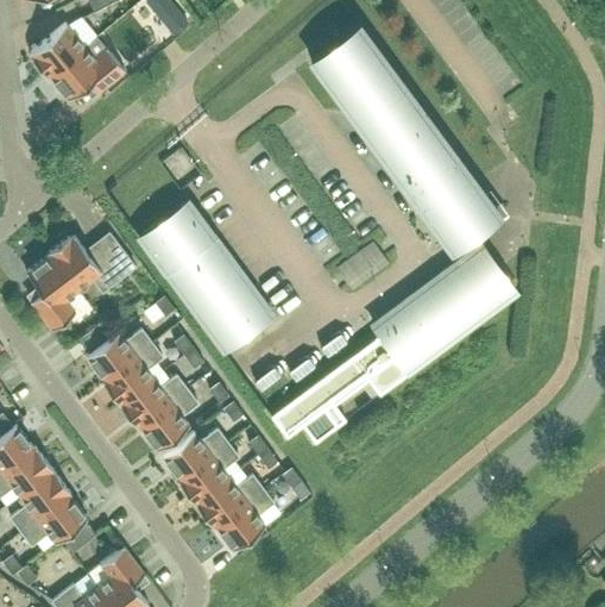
[(119,0),(89,0),(96,12),(119,0)]
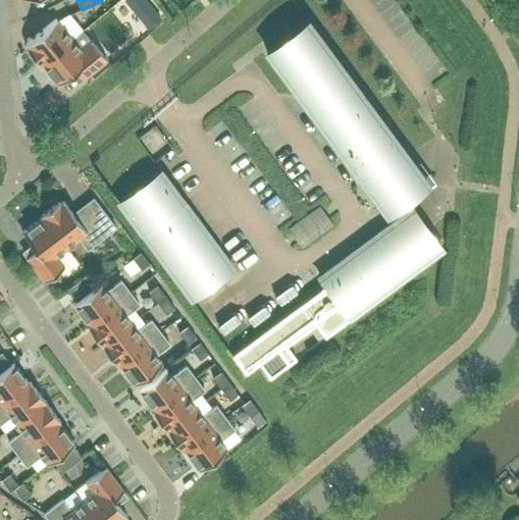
[(151,0),(138,11),(152,29),(165,17),(151,0)]
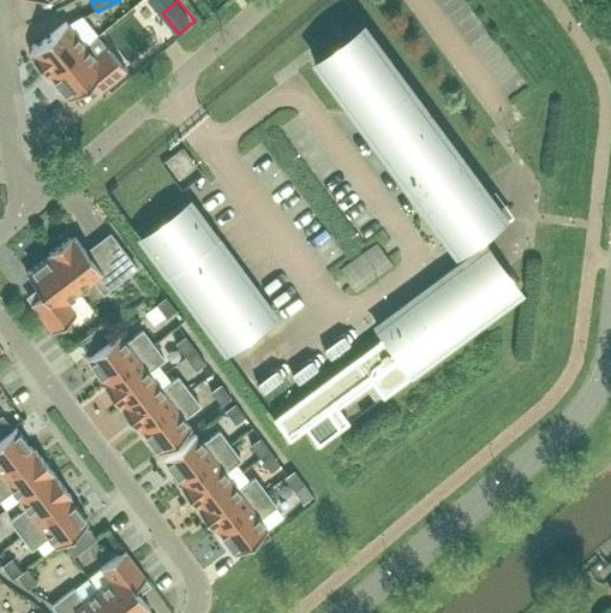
[(49,77),(51,76),(87,46),(67,23),(31,52),(35,55),(33,57),(49,77)]
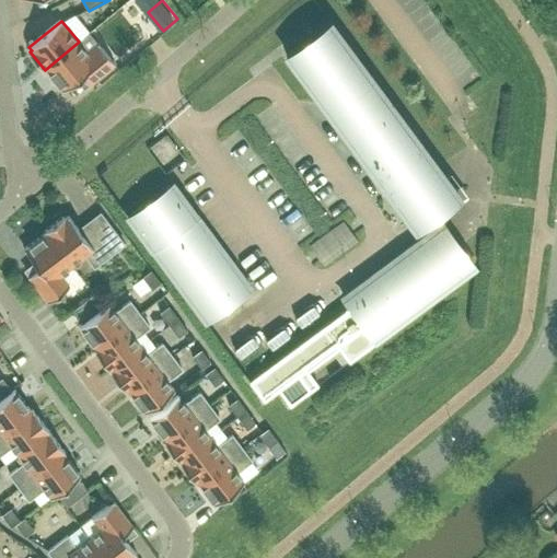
[(449,179),(332,22),(287,55),(416,228),(420,225),(426,233),(345,297),(351,305),(325,326),(253,381),(266,397),(280,387),(292,404),(318,383),(310,371),(340,347),(351,361),(378,340),(476,267),(457,243),(436,213),(444,207),(443,206),(442,205),(451,198),(452,189),(445,181),(447,179),(448,181),(449,179)]
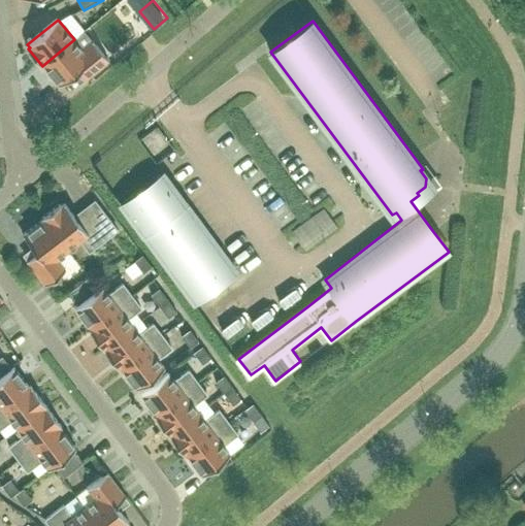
[(83,50),(74,39),(43,65),(60,85),(78,70),(86,80),(109,61),(94,41),(83,50)]
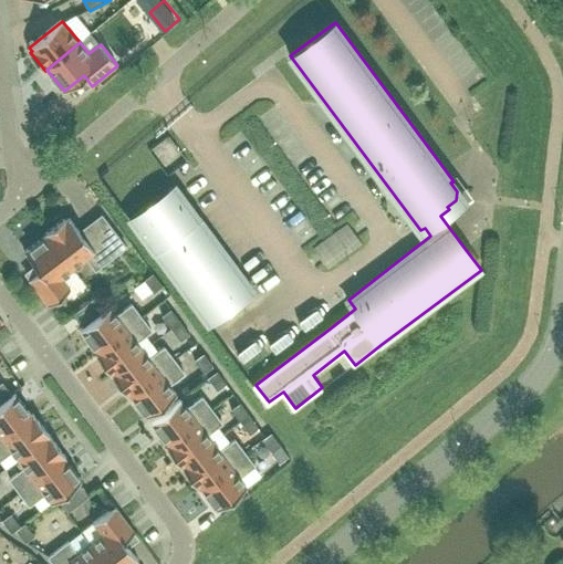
[(254,291),(176,186),(131,219),(209,324),(254,291)]
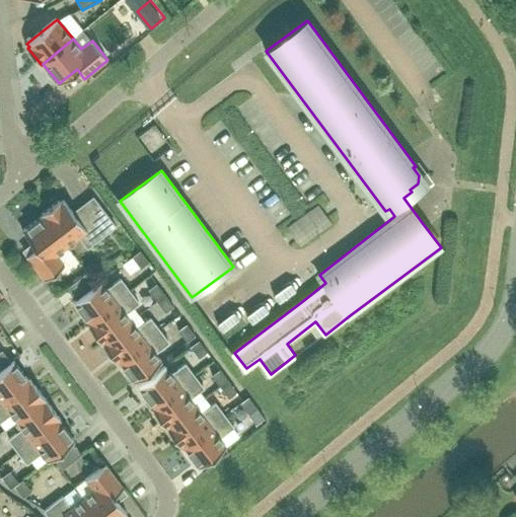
[(43,214),(44,215),(68,246),(80,236),(88,247),(117,226),(98,203),(91,208),(78,218),(64,200),(61,202),(60,201),(43,214)]
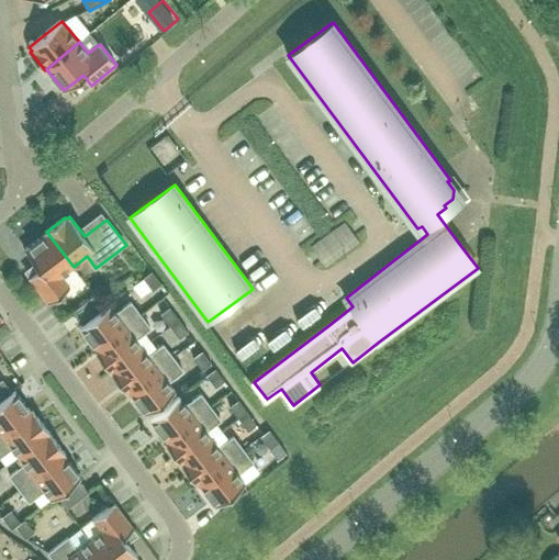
[(361,243),(347,223),(313,248),(327,268),(361,243)]
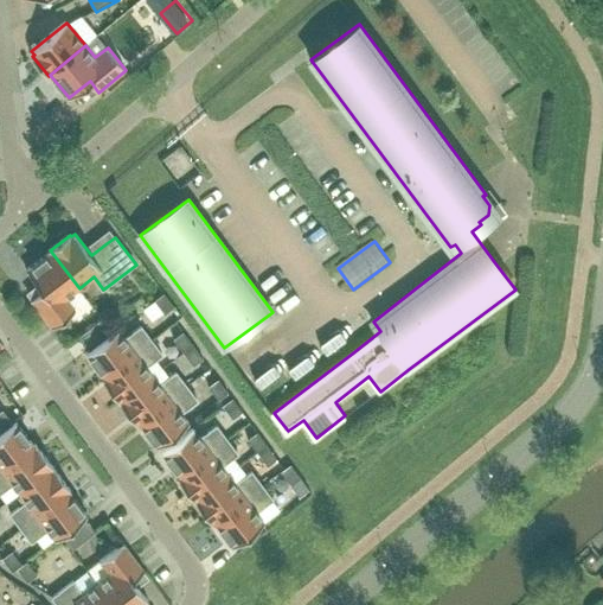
[(66,298),(79,288),(51,252),(27,271),(44,291),(39,295),(32,300),(53,328),(76,310),(66,298)]
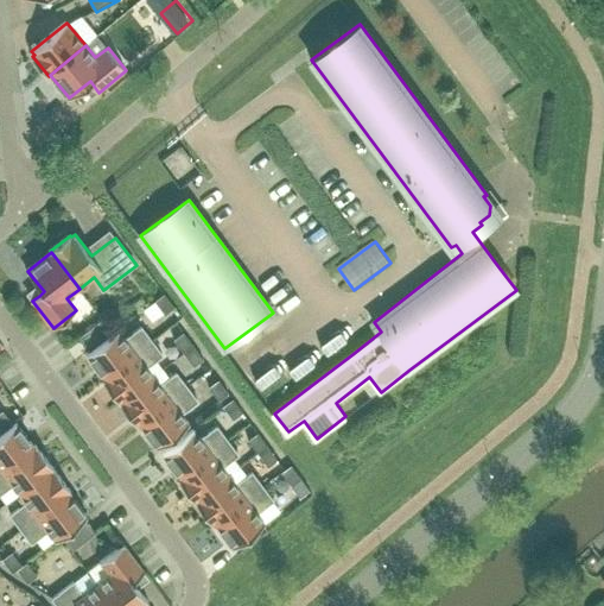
[(177,307),(167,295),(158,302),(166,315),(177,307)]
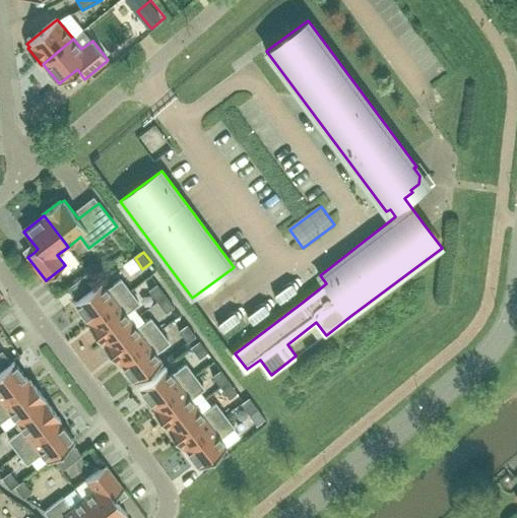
[(97,284),(88,274),(69,289),(77,300),(97,284)]
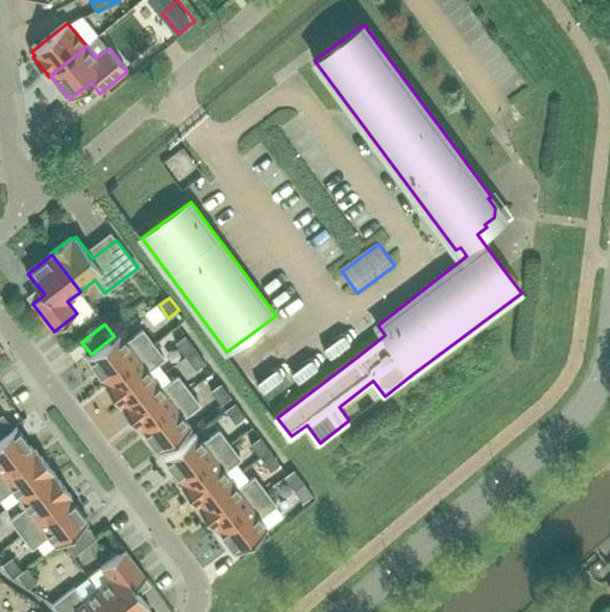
[(107,382),(155,345),(144,330),(127,343),(120,333),(88,358),(107,382)]
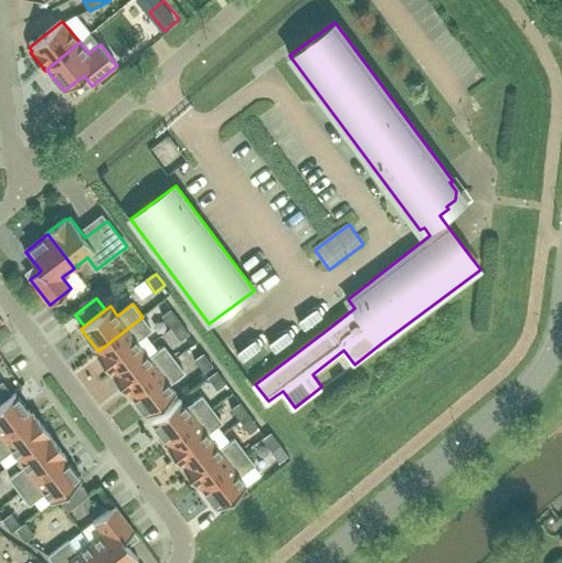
[(230,333),(260,311),(254,304),(224,325),(230,333)]
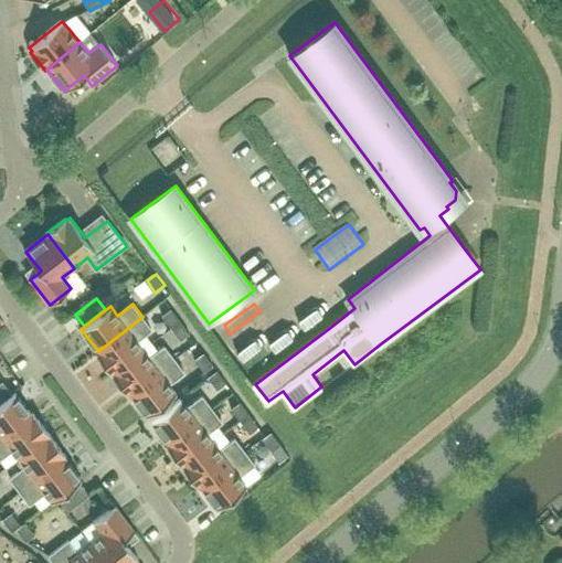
[(191,333),(172,309),(163,316),(182,340),(191,333)]
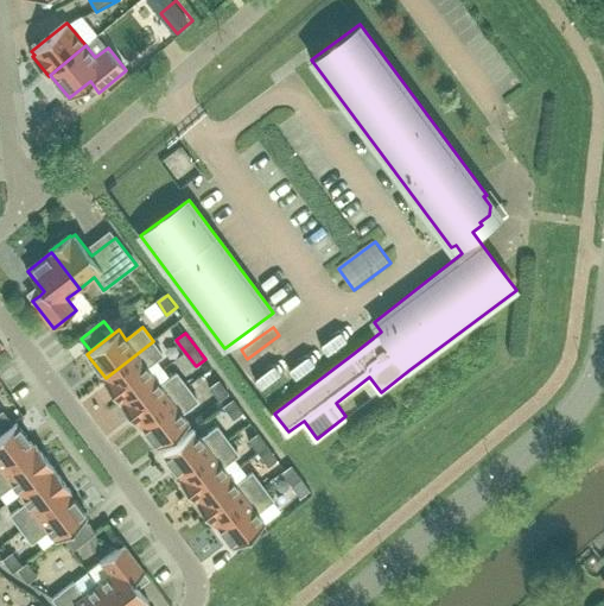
[(103,379),(121,402),(154,377),(147,367),(164,355),(153,341),(106,378),(103,379)]
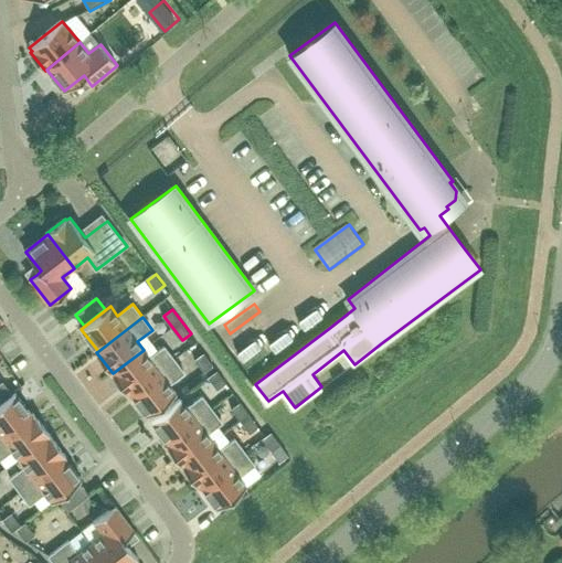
[(144,350),(113,373),(128,395),(130,394),(175,360),(165,347),(150,358),(144,350)]
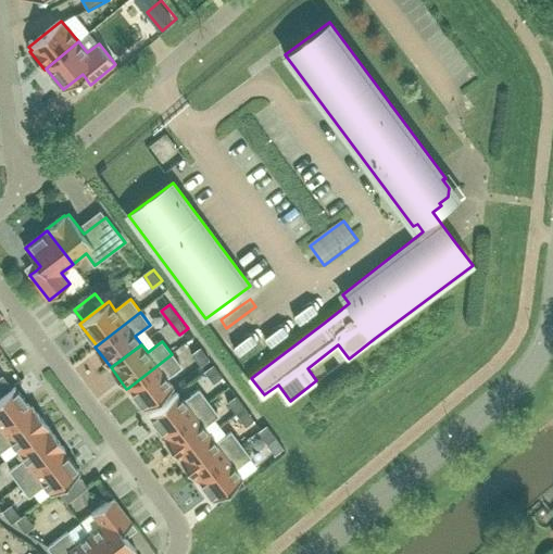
[(211,360),(202,349),(195,354),(203,366),(211,360)]
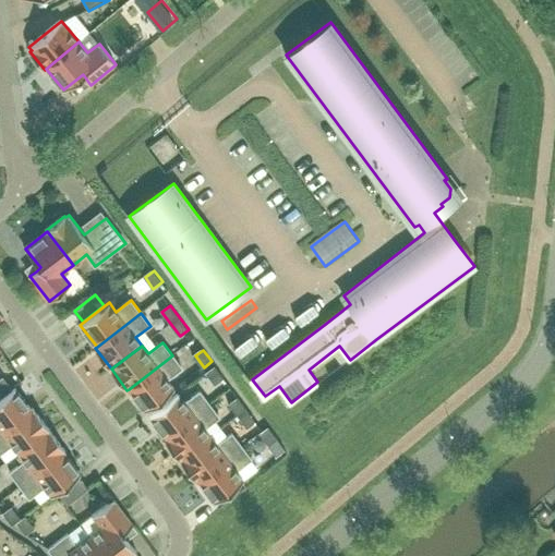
[(182,369),(172,355),(129,389),(145,411),(175,388),(168,379),(182,369)]
